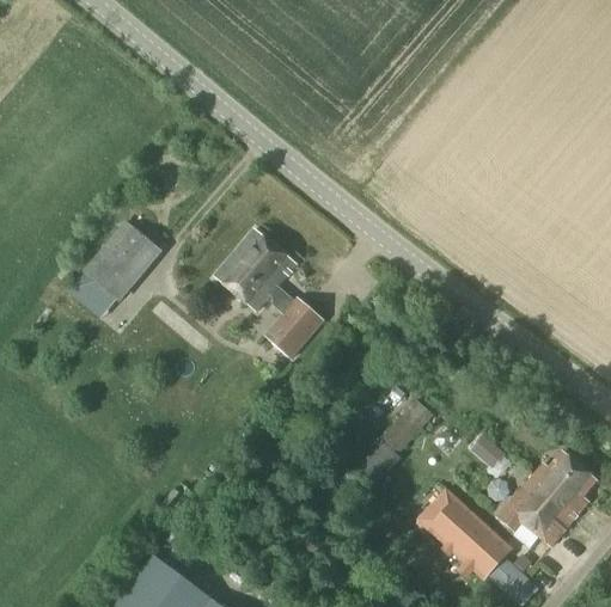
[(121,301),(163,249),(127,219),(83,270),(121,301)]
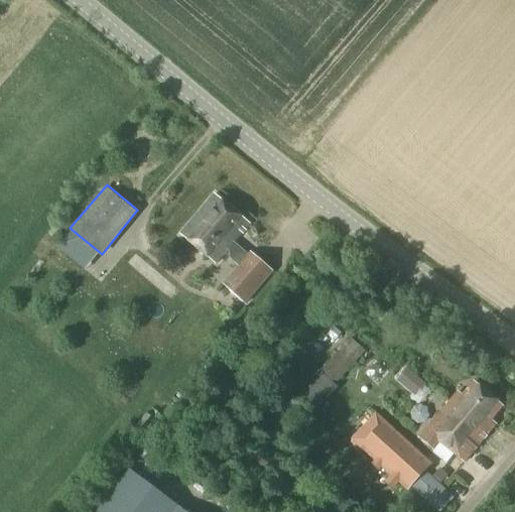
[(239,262),(249,251),(235,240),(250,222),(215,192),(181,231),(217,261),(229,247),(231,249),(231,256),(239,262)]
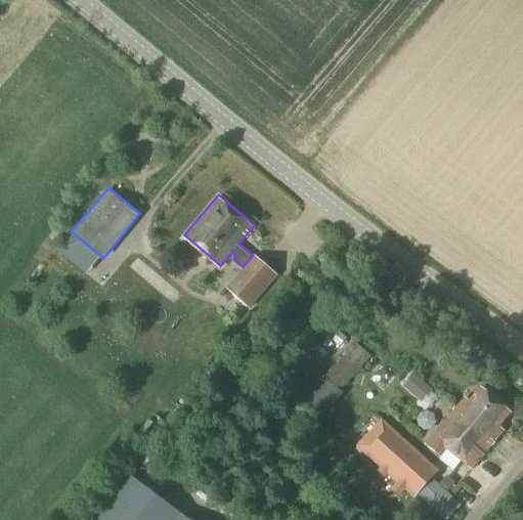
[(243,266),(226,286),(250,306),(278,274),(255,253),(253,255),(243,266)]
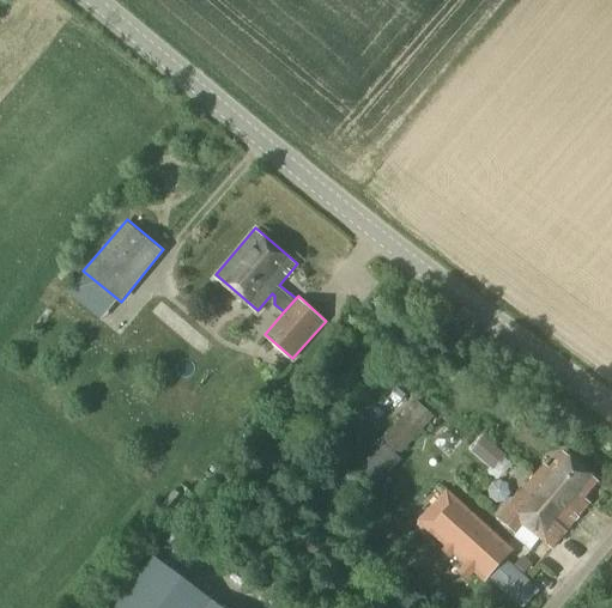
[(381,437),(383,439),(400,454),(436,414),(418,397),(381,437)]
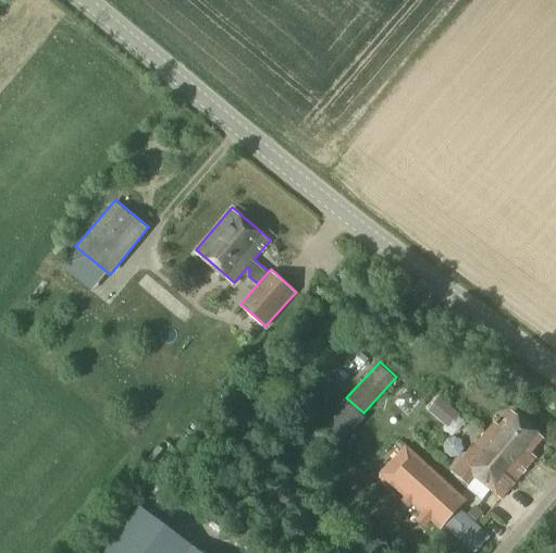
[(429,407),(448,424),(459,412),(440,395),(429,407)]
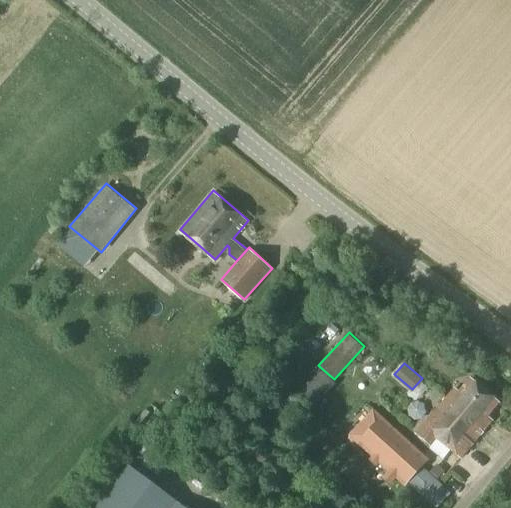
[(320,367),(301,388),(317,402),(335,380),(334,379),(320,367)]
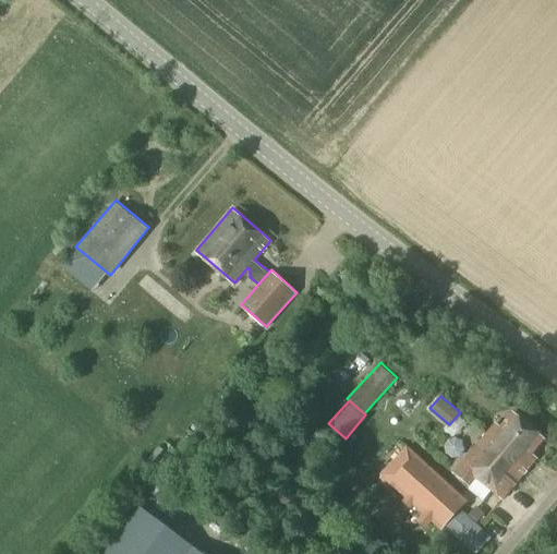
[(495,422),(486,432),(507,448),(501,455),(508,460),(507,461),(510,466),(512,464),(519,469),(513,474),(519,479),(539,456),(533,453),(545,437),(512,411),(499,426),(495,422)]
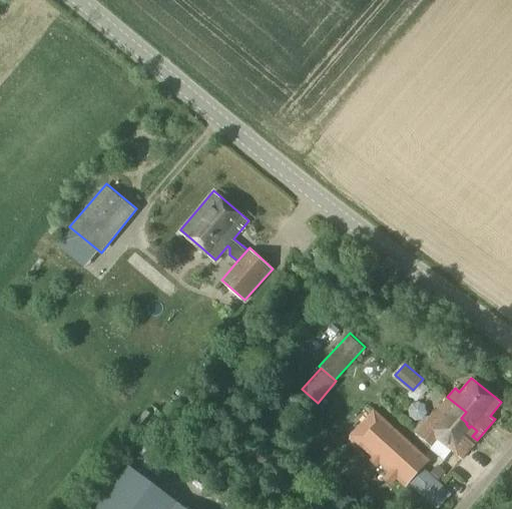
[(462,459),(477,440),(472,436),(477,431),(471,426),(469,428),(466,424),(467,423),(461,418),(466,412),(447,397),(417,433),(432,445),(438,439),(462,459)]
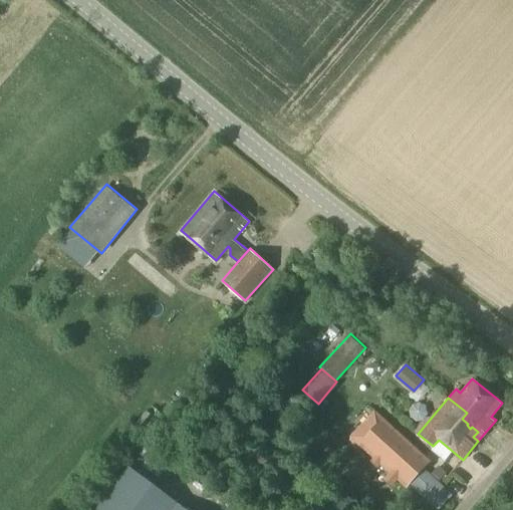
[(409,484),(409,482),(424,465),(429,460),(374,412),(354,433),(409,484)]
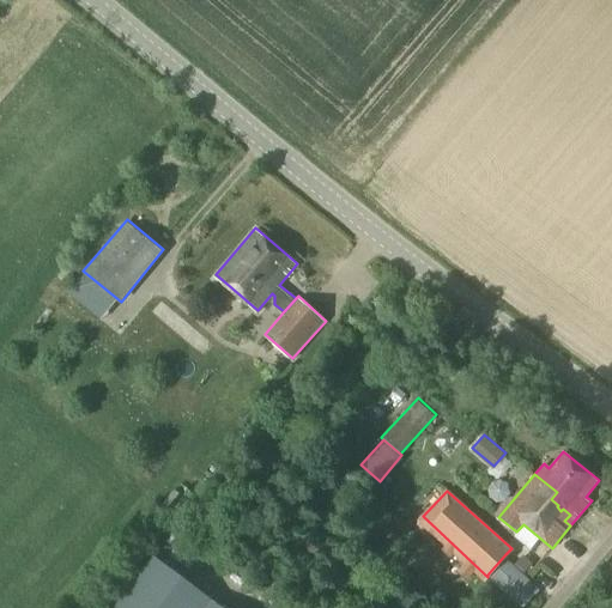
[(225,607),(155,554),(114,607),(225,607)]
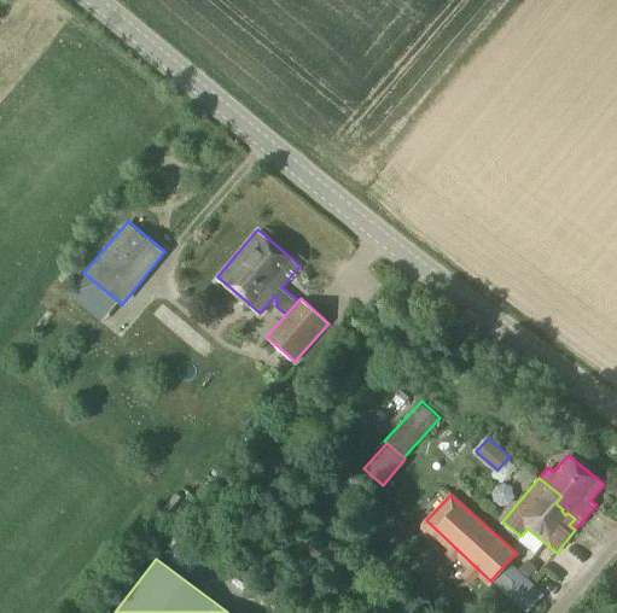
[(510,559),(492,579),(519,606),(529,595),(536,602),(546,593),(510,559)]
